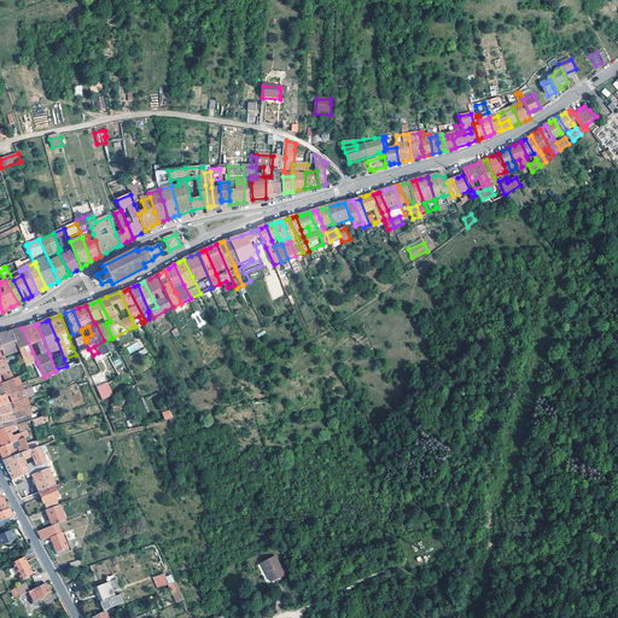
[(33,353),(22,328),(16,331),(11,332),(19,351),(21,354),(24,363),(28,373),(29,374),(33,373),(30,366),(38,362),(33,353)]
